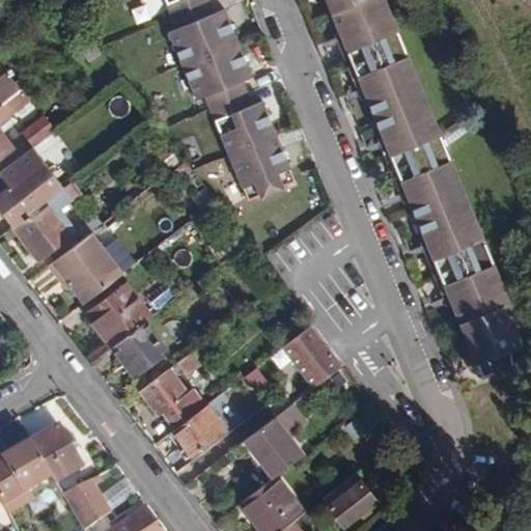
[(205,96),(248,201),(296,182),(262,102),(251,106),(241,82),(252,78),(224,9),(213,15),(206,0),(165,0),(177,28),(169,31),(197,100),(205,96)]
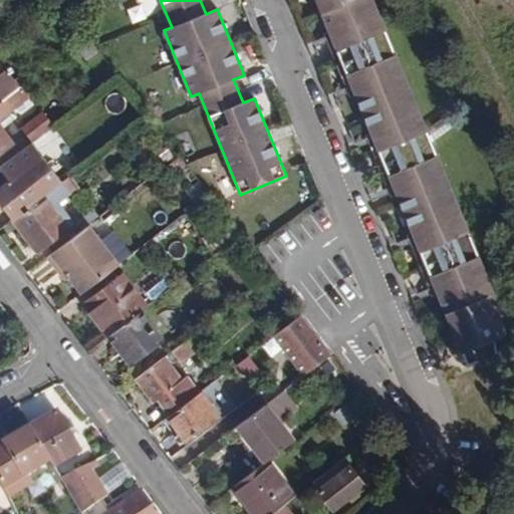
[(497,307),(504,304),(378,0),(315,0),(466,364),(477,360),(479,366),(497,358),(503,350),(513,346),(497,307)]
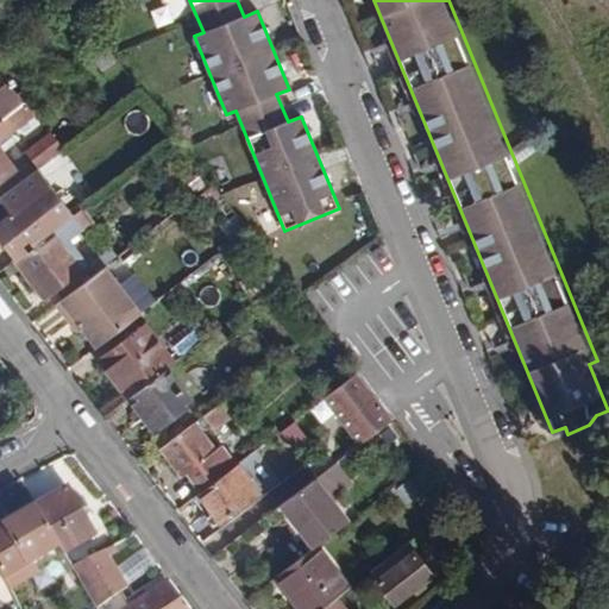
[(0,89),(0,118),(1,120),(22,104),(7,85),(0,89)]
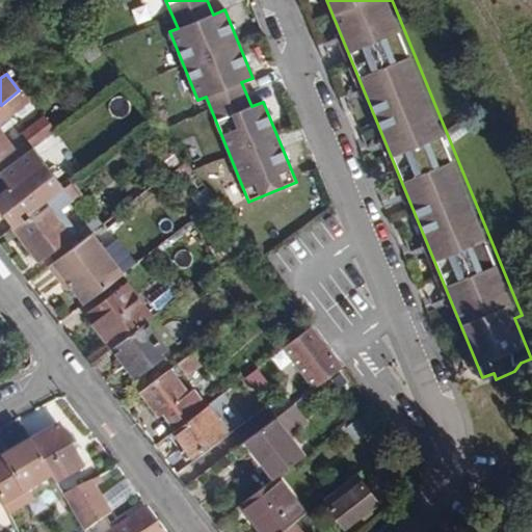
[(19,90),(1,105),(0,105),(0,154),(10,147),(0,132),(0,118),(26,100),(19,90)]
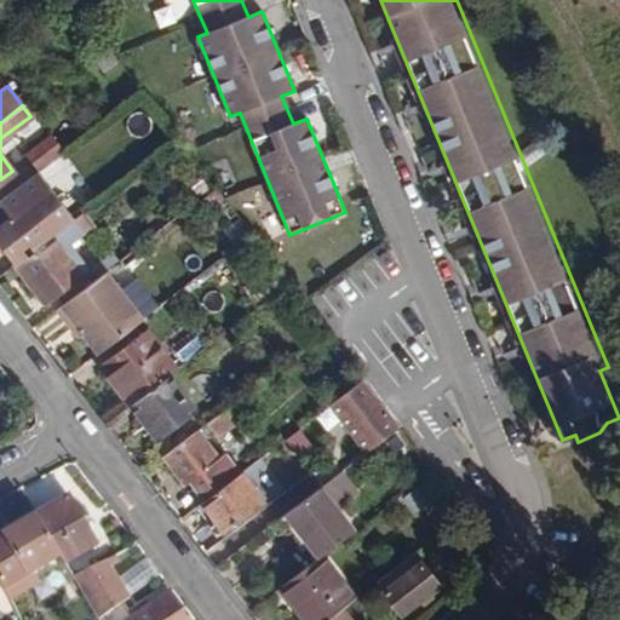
[(64,150),(52,136),(27,155),(38,171),(64,150)]
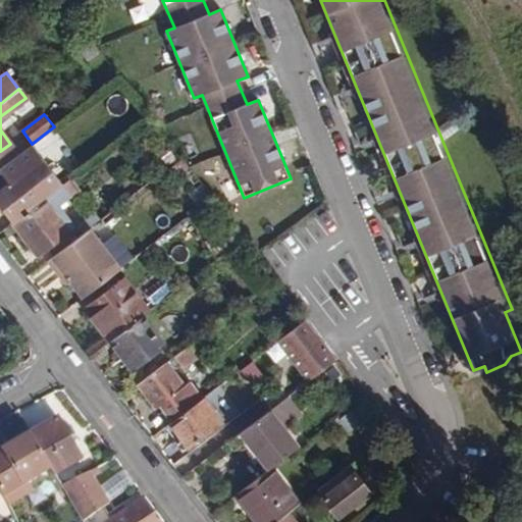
[(19,174),(43,158),(32,144),(0,167),(0,170),(9,183),(19,174)]
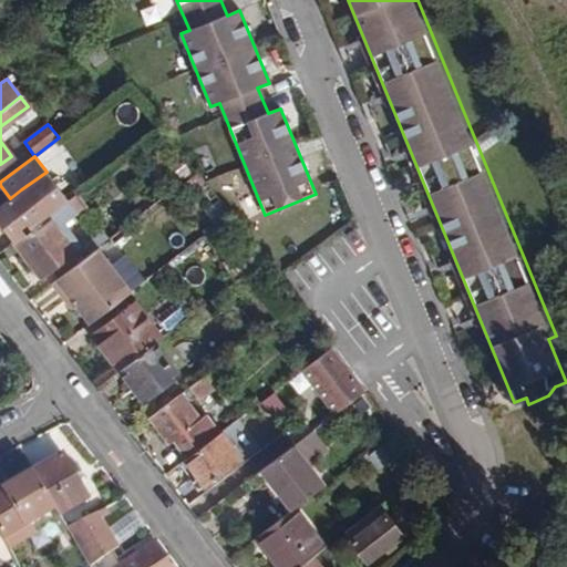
[(47,172),(21,189),(44,219),(69,200),(47,172)]
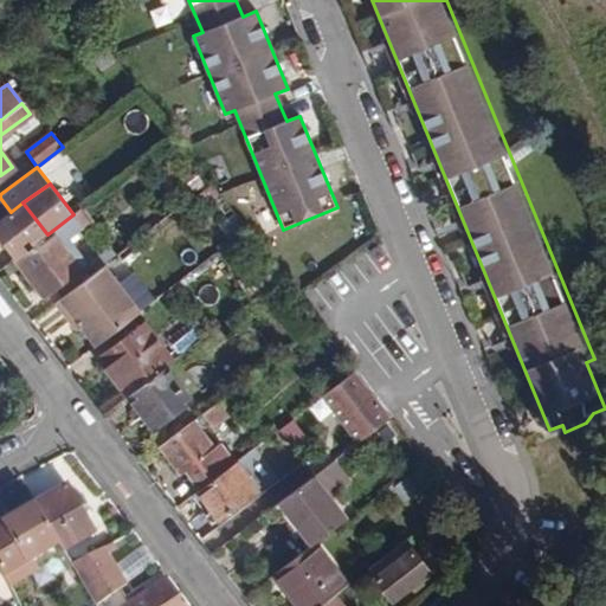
[(0,220),(0,237),(17,258),(47,234),(23,202),(11,212),(0,220)]
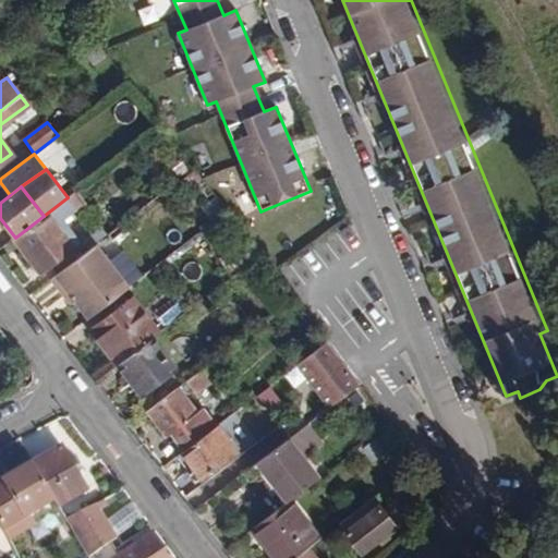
[(68,197),(44,216),(15,238),(40,271),(73,246),(57,225),(76,209),(68,197)]
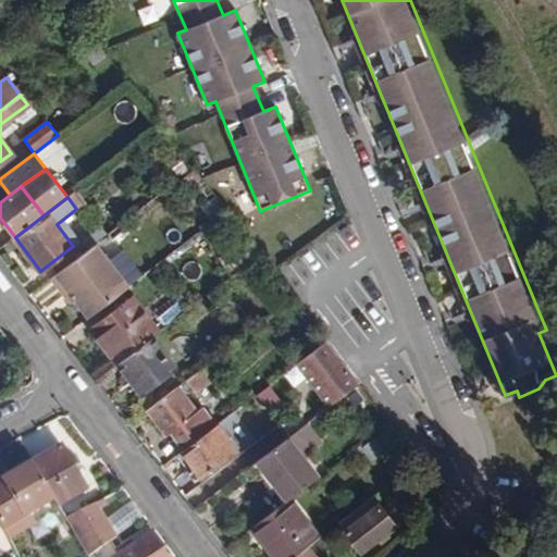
[(98,244),(52,277),(64,293),(69,289),(76,300),(90,318),(131,287),(98,244)]
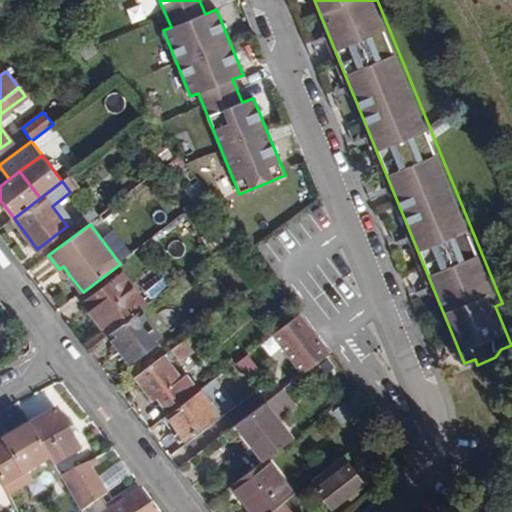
[(67,279),(70,276),(63,266),(59,269),(67,279)]
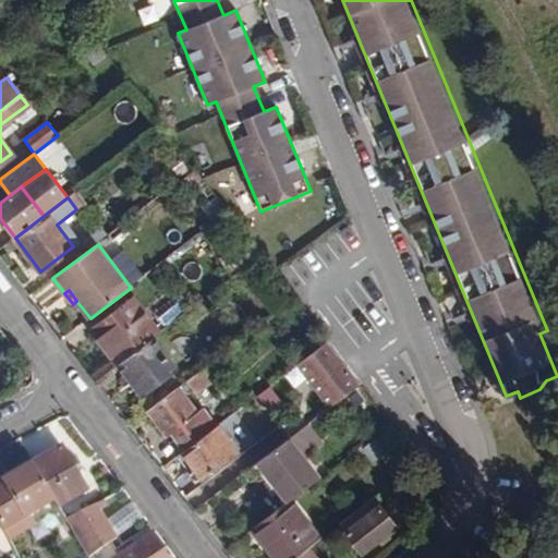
[(93,330),(119,364),(155,337),(159,335),(132,300),(93,330)]
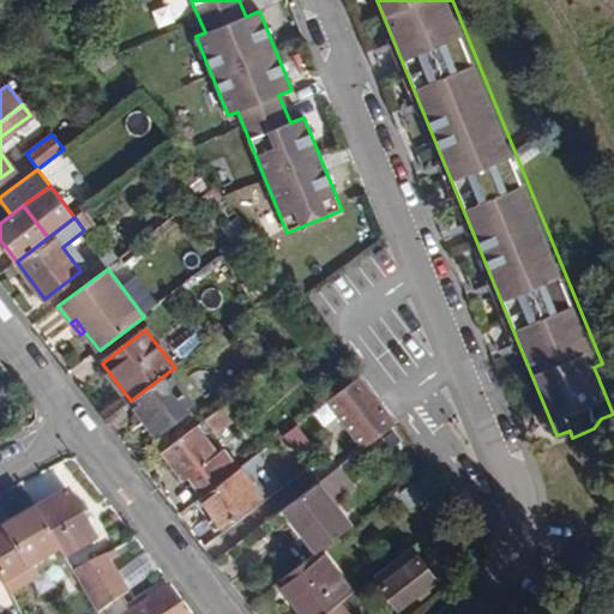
[(188,332),(170,345),(181,360),(199,347),(188,332)]
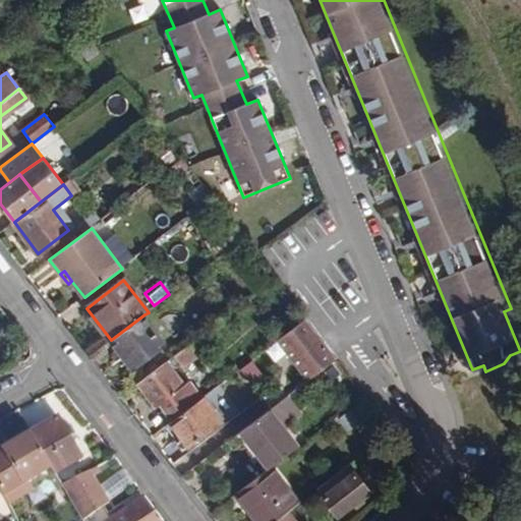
[(167,343),(145,314),(111,340),(133,368),(167,343)]
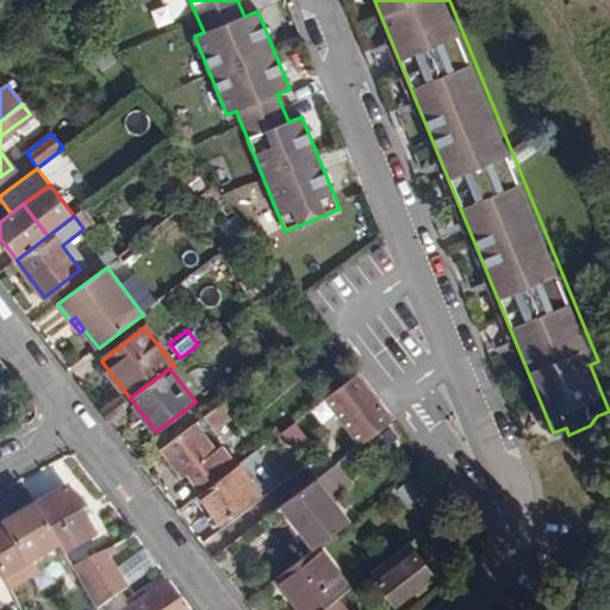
[(358,373),(341,385),(325,397),(362,446),(378,434),(394,421),(358,373)]
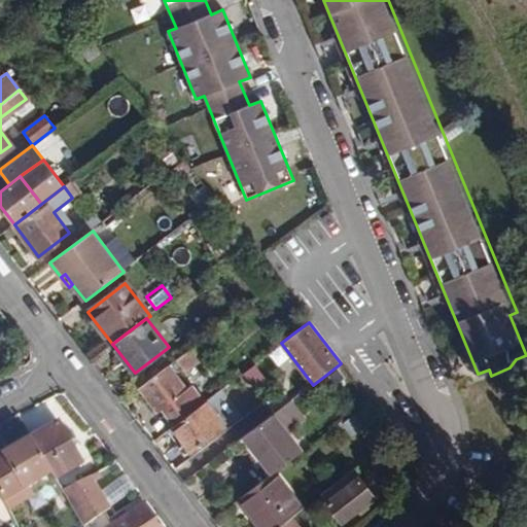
[(207,360),(196,345),(177,358),(189,374),(207,360)]
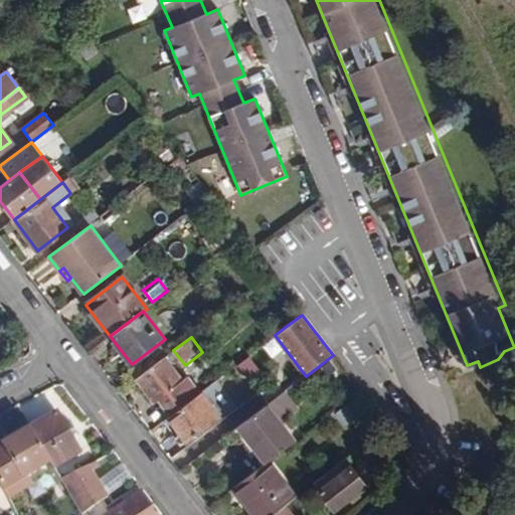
[(277,364),(288,357),(277,338),(265,345),(277,364)]
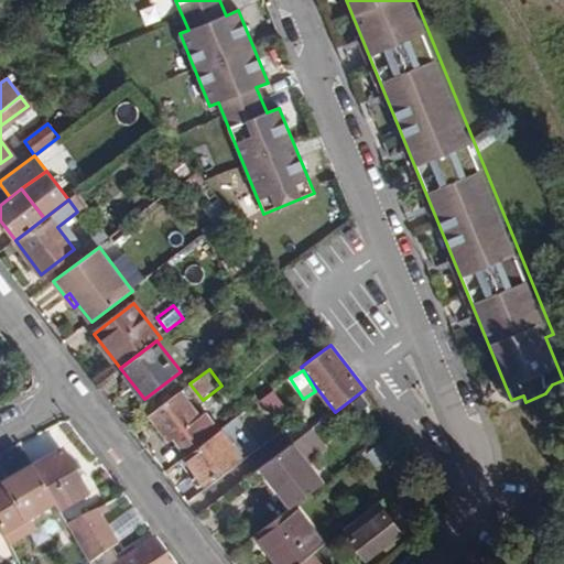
[(261,403),(275,419),(289,408),(273,391),(261,403)]
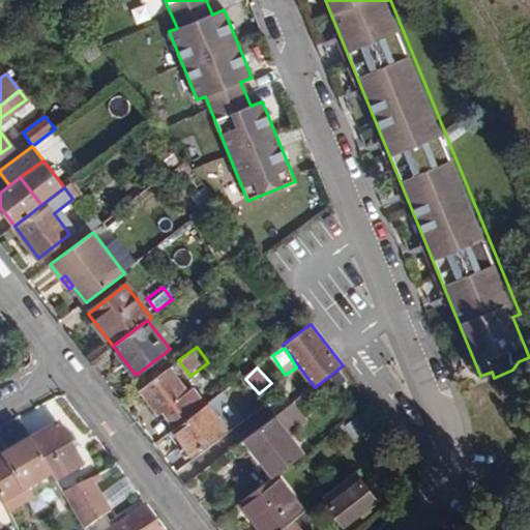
[(162,407),(177,427),(203,406),(192,390),(187,394),(168,369),(142,388),(157,410),(162,407)]
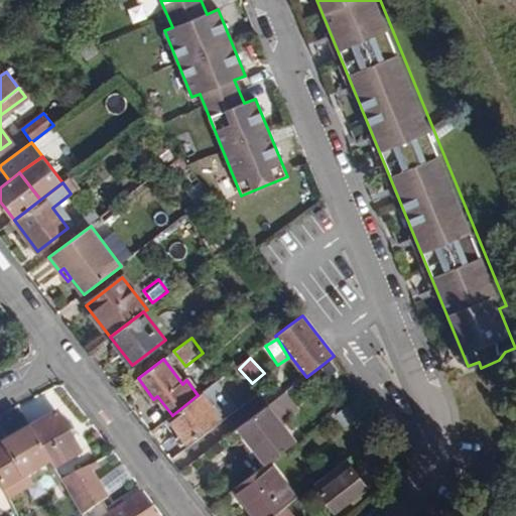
[(266,464),(268,462),(294,441),(280,423),(297,410),(284,393),(239,427),(266,464)]
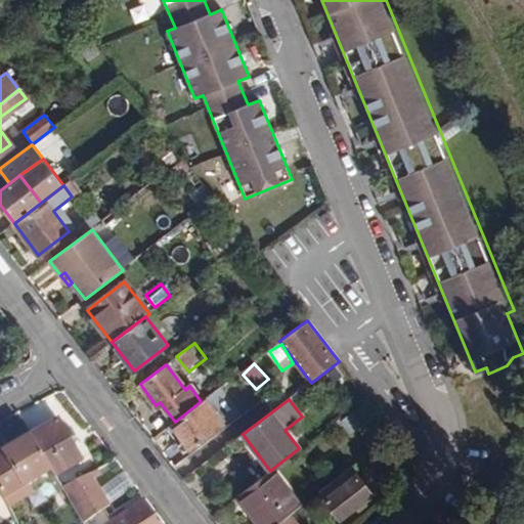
[(203,400),(201,401),(175,422),(171,425),(188,447),(220,423),(203,400)]
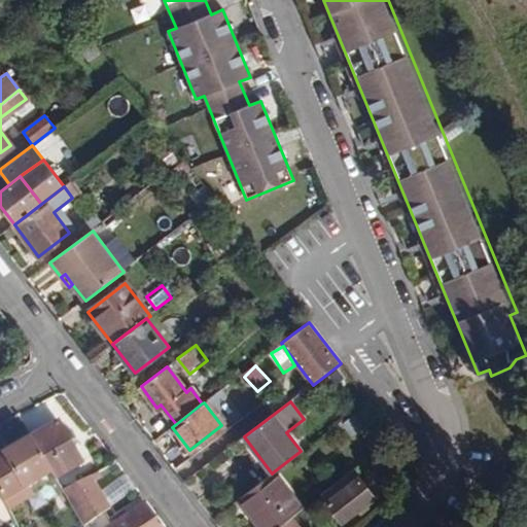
[(359,415),(343,422),(350,438),(367,431),(359,415)]
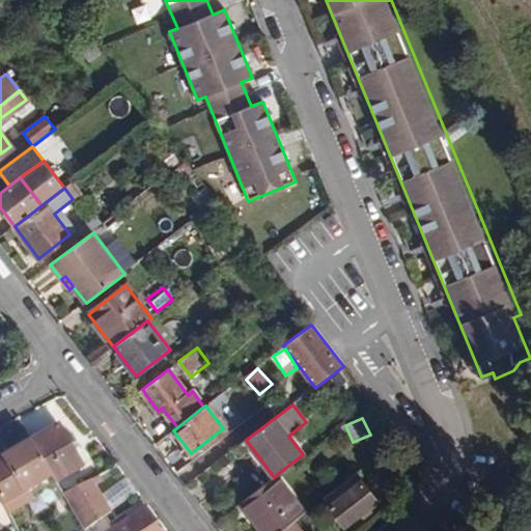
[(57,426),(31,441),(51,476),(62,496),(75,488),(64,475),(80,467),(57,426)]
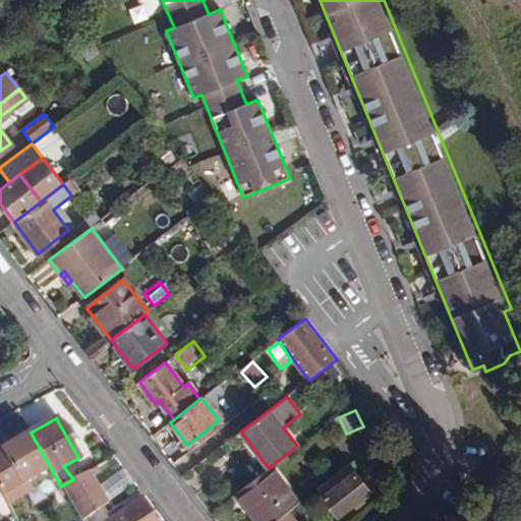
[(0,486),(3,494),(50,467),(31,432),(0,450),(0,486)]
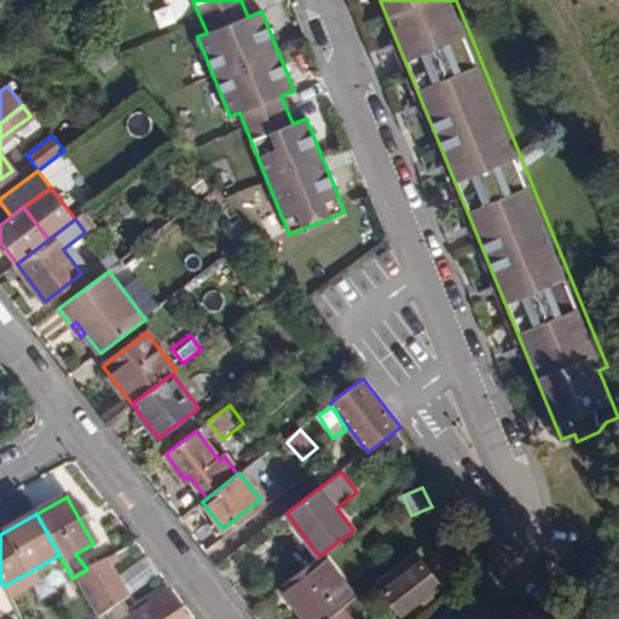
[(356,599),(322,554),(319,556),(278,588),(302,618),(327,618),(341,608),(356,599)]
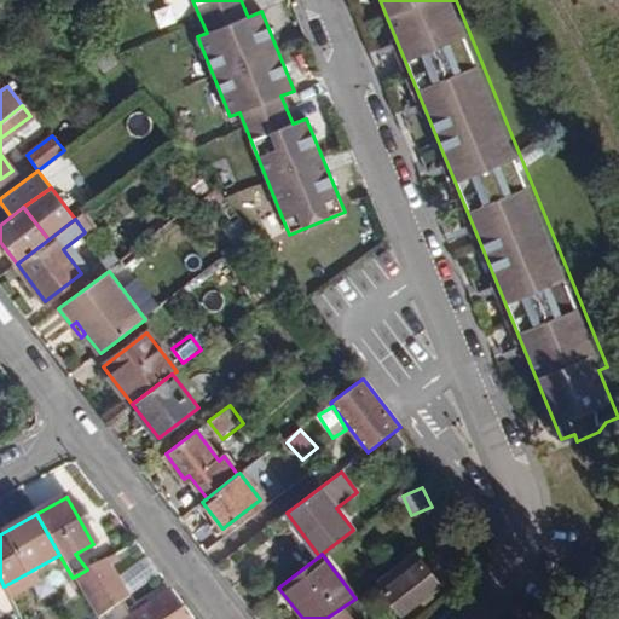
[(435,583),(412,554),(377,580),(400,609),(435,583)]
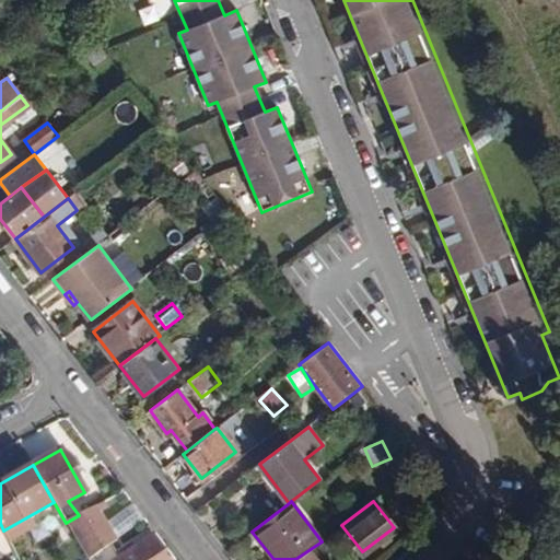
[(119,536),(144,521),(135,503),(109,518),(119,536)]
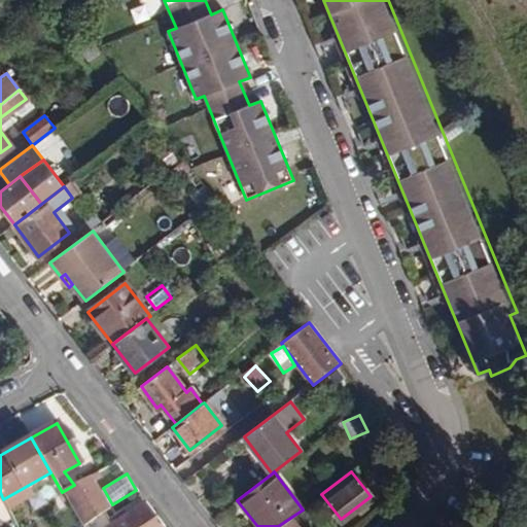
[(84,526),(107,510),(89,477),(74,485),(62,492),(80,526),(84,526)]
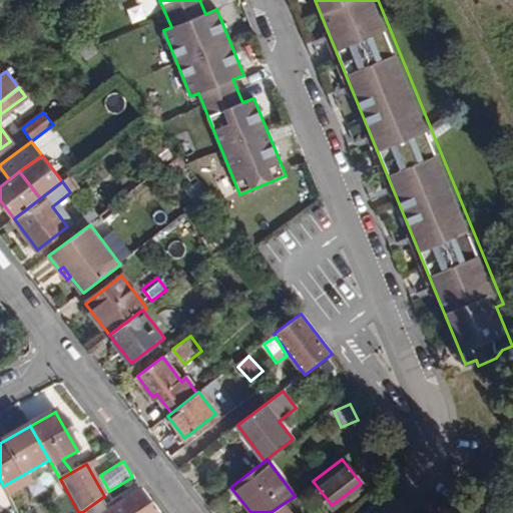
[(107,512),(155,512),(141,492),(121,505),(118,501),(105,510),(107,512)]
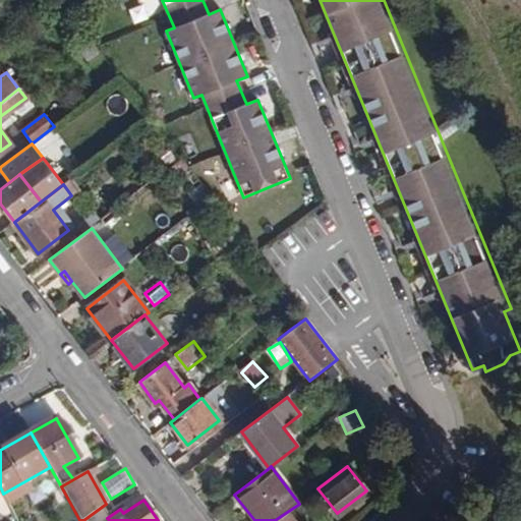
[(294,520),(287,512),(275,520),(294,520)]
